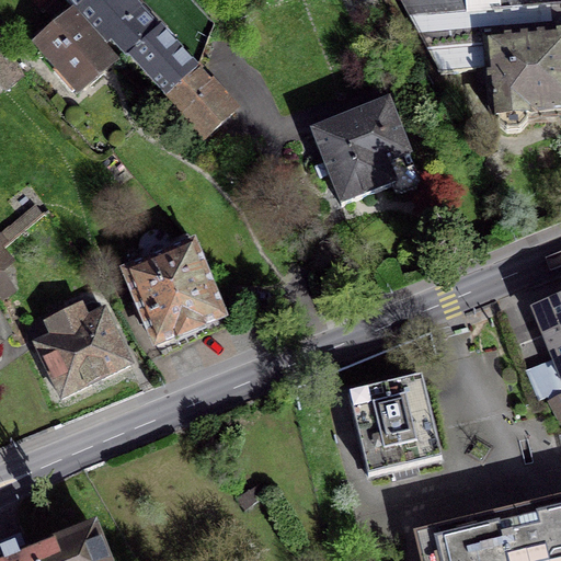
[(130,0),(65,0),(104,42),(112,35),(168,98),(196,71),(130,0)]
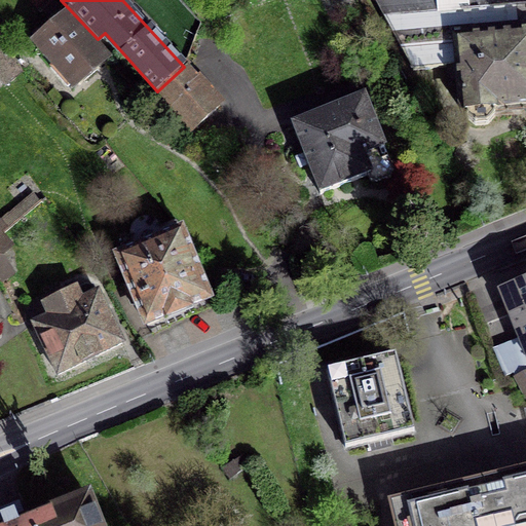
[(525,0),(375,0),(413,71),(458,66),(462,110),(465,110),(466,118),(475,125),(487,124),(494,115),(494,107),(525,104),(525,0)]
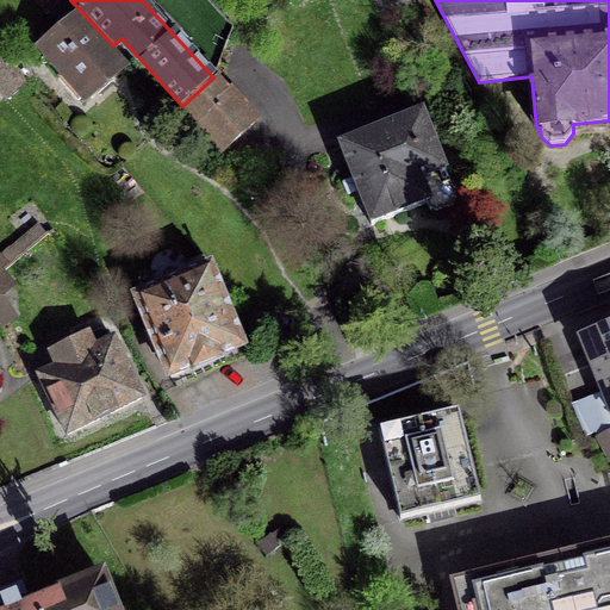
[(83,19),(42,55),(61,76),(58,78),(78,100),(122,62),(83,19)]
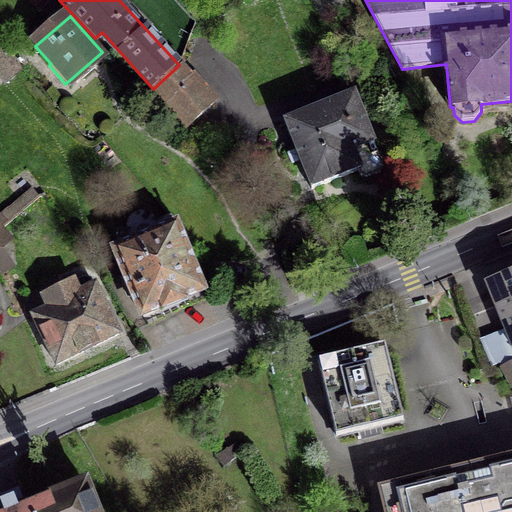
[(0,72),(8,81),(20,70),(9,55),(0,45),(0,72)]
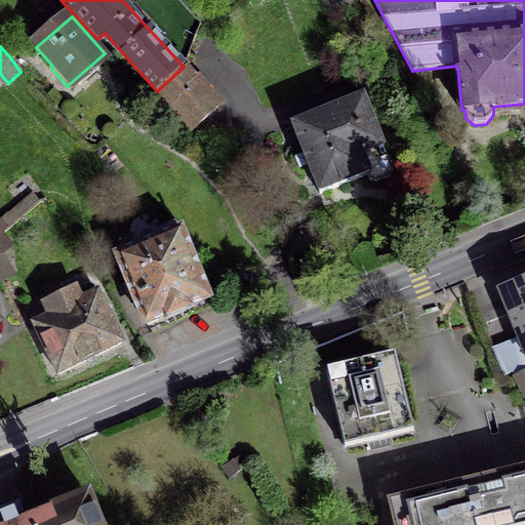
[(193,129),(219,106),(184,67),(157,91),(193,129)]
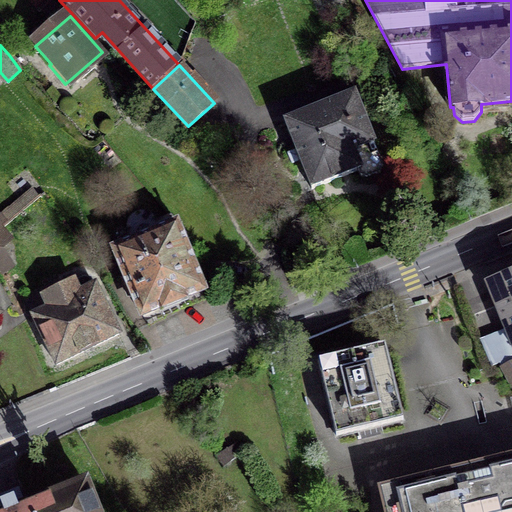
[(382,167),(354,95),(285,123),(311,189),(358,170),(361,175),(366,178),(380,172),(382,167)]
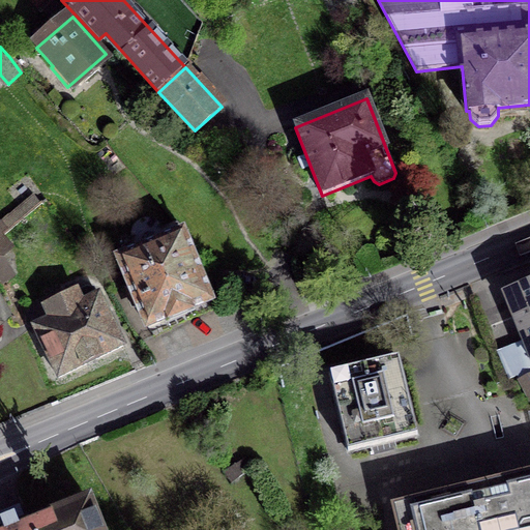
[(131,235),(134,245),(178,226),(182,236),(186,233),(176,222),(162,228),(152,219),(141,219),(135,225),(131,230),(131,235)]
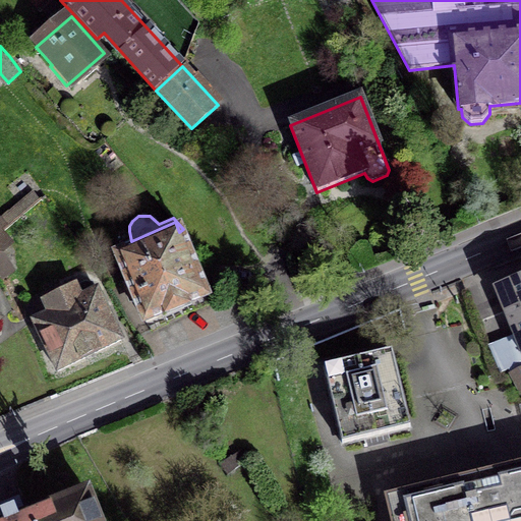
[(206,295),(179,232),(175,222),(131,241),(121,246),(119,254),(117,255),(145,321),(206,295)]
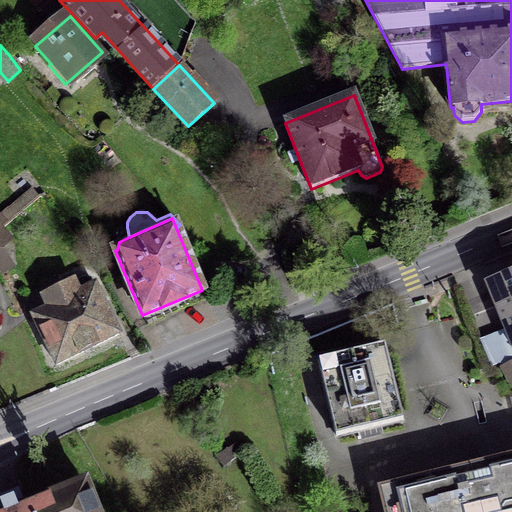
[(0,246),(10,237),(2,228),(0,229),(0,270),(2,273),(12,267),(0,248),(0,246)]
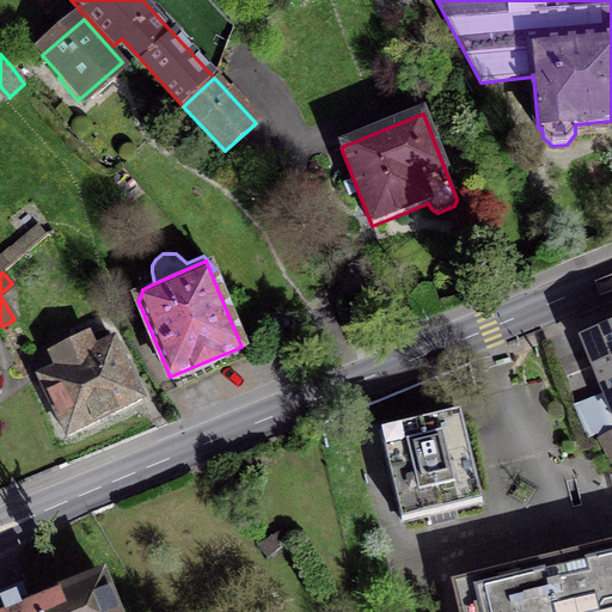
[(141,399),(109,332),(99,331),(50,354),(57,368),(38,378),(67,436),(141,399)]
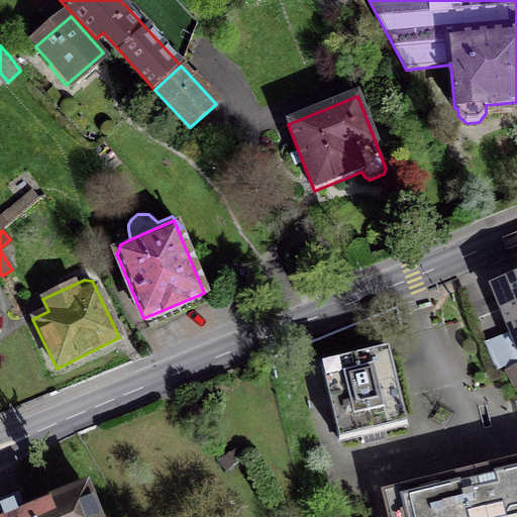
[(516,280),(493,290),(516,347),(516,280)]
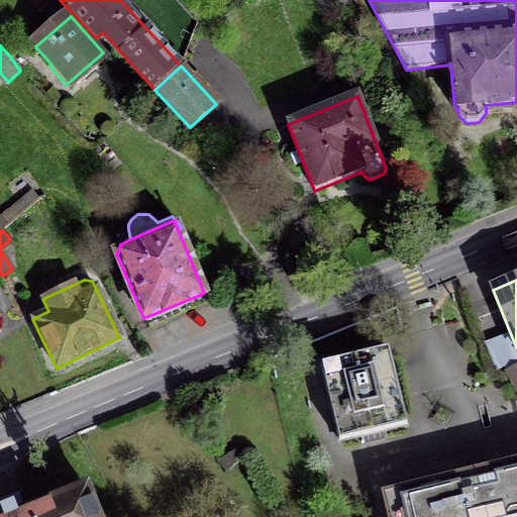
[(389,349),(321,366),(339,441),(407,425),(389,349)]
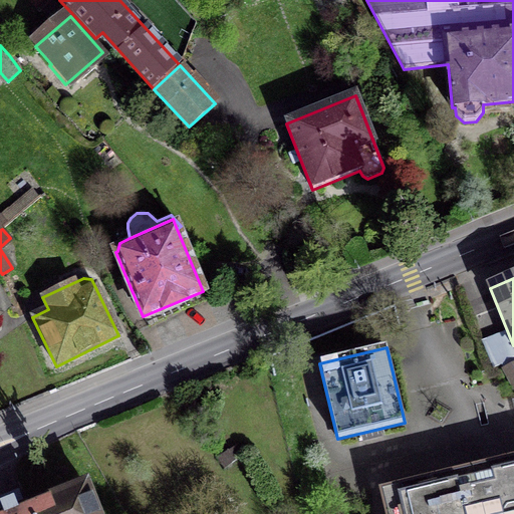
[(513,389),(513,356),(501,363),(513,389)]
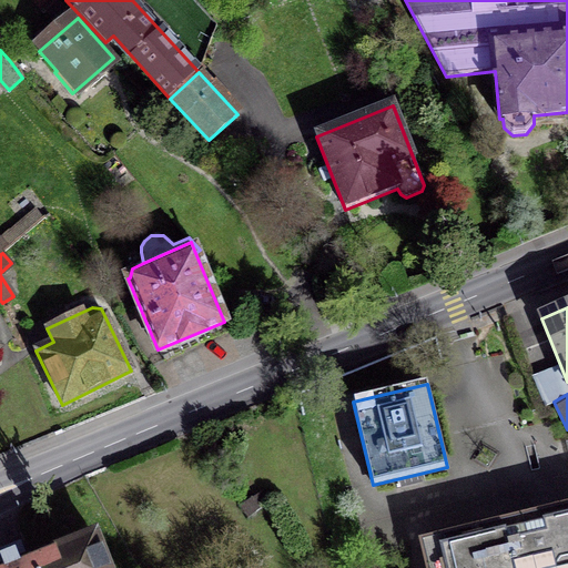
[(426,567),(567,567),(567,508),(421,544),(426,567)]
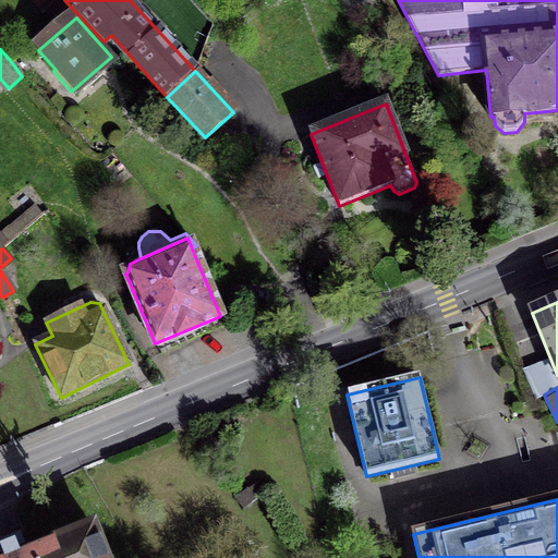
[(0,557),(105,557),(93,528),(28,554),(20,532),(0,540),(0,557)]
